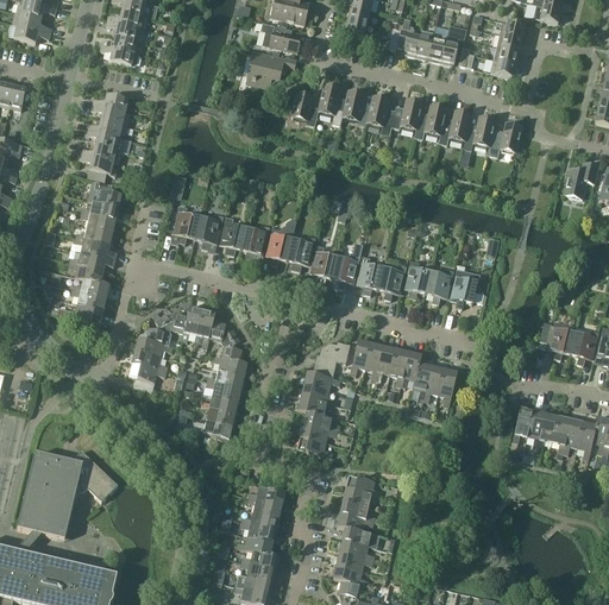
[(121,12),(149,18),(152,5),(131,0),(111,0),(111,1),(123,5),(121,12)]
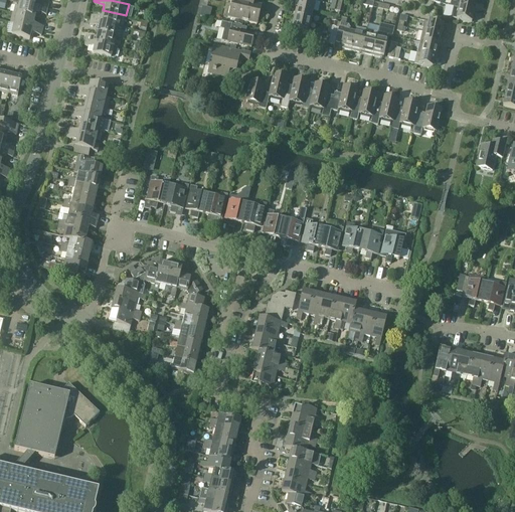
[(256,22),(261,4),(252,2),(252,0),(231,0),(228,15),(235,17),(234,21),(242,23),(243,19),(256,22)]
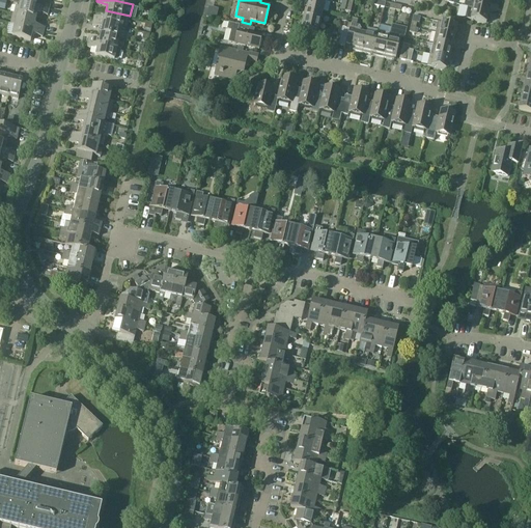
[(306,0),(306,2),(308,2),(307,6),(323,9),(326,0),(306,0)]
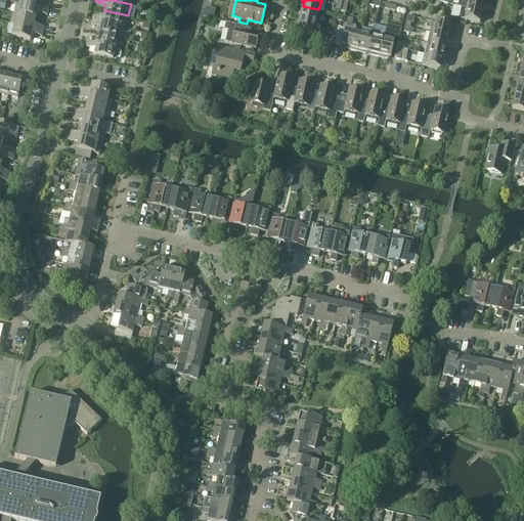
[(465,0),(464,5),(482,9),(484,0),(465,0)]
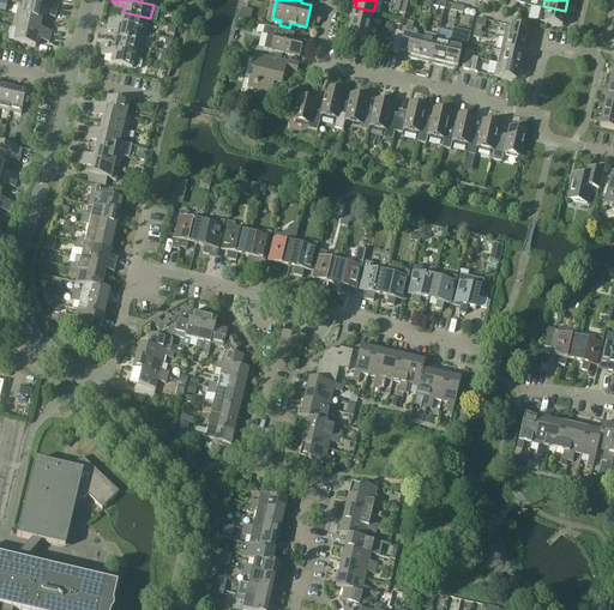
[(17,13),(41,19),(43,12),(55,14),(56,8),(23,1),(22,5),(19,5),(17,13)]
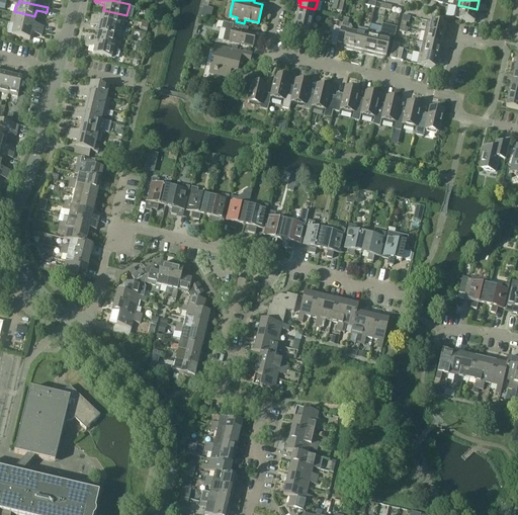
[(202,12),(211,15),(214,5),(204,2),(202,12)]
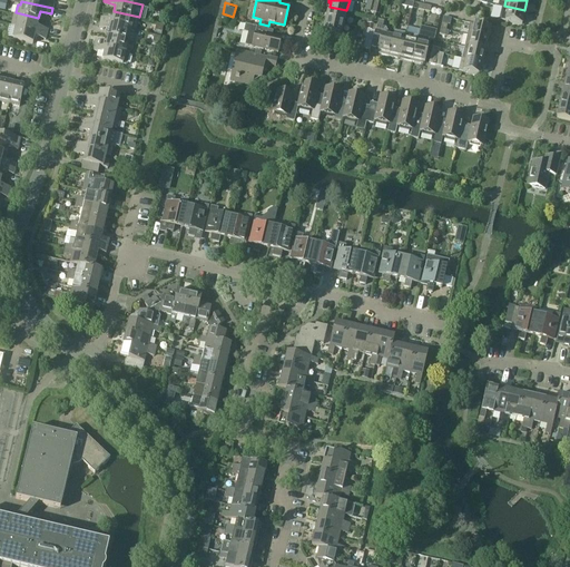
[(501,18),(522,22),(524,10),(504,6),(501,18)]
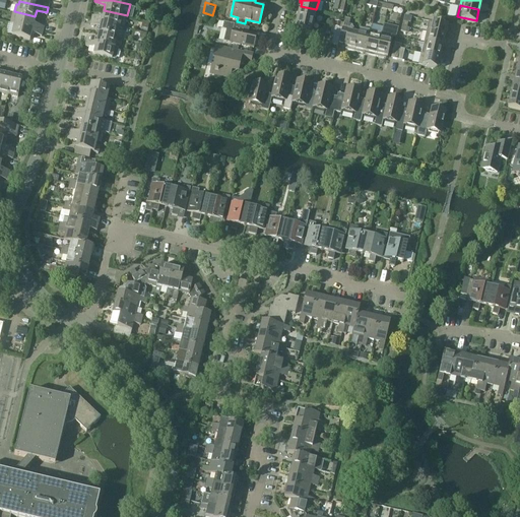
[(316,9),(301,6),(300,8),(299,8),(297,15),(314,20),(316,9)]
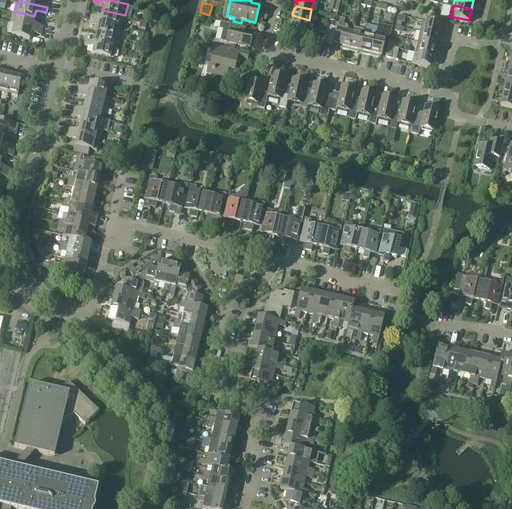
[(90,17),(123,25),(125,15),(102,10),(101,15),(91,13),(90,17)]
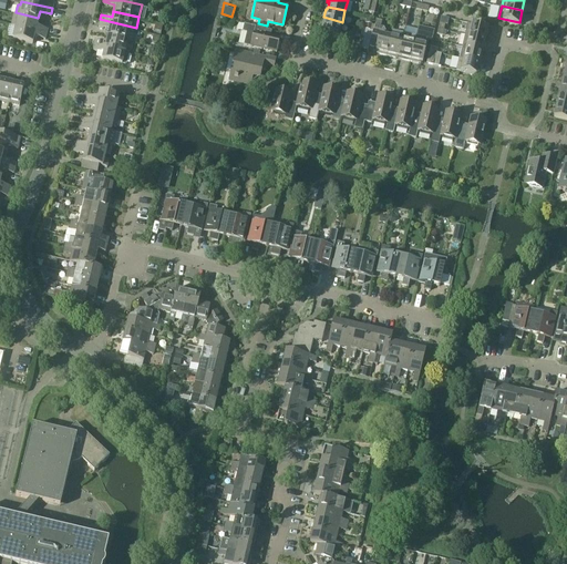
[(11,23),(16,24),(47,32),(48,27),(37,23),(38,18),(16,12),(14,12),(11,23)]
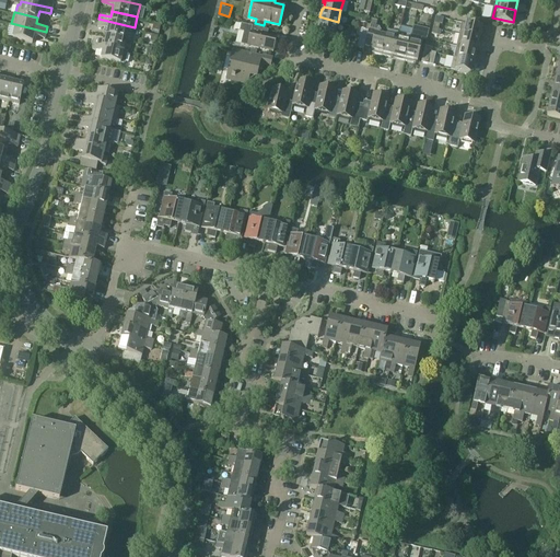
[(326,37),(340,42),(342,35),(335,33),(338,22),(319,16),(317,25),(319,25),(318,28),(327,31),(326,37)]
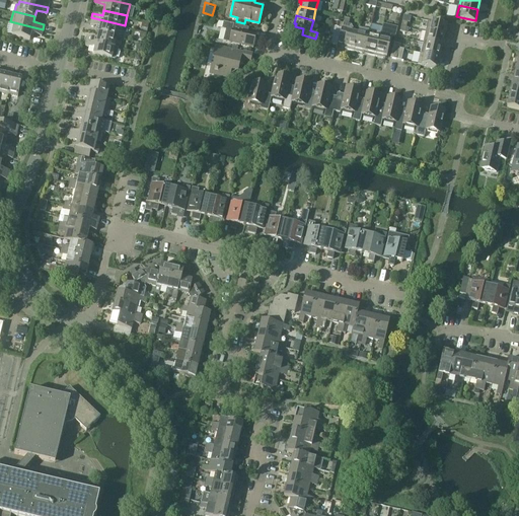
[(125,25),(91,17),(90,22),(100,25),(98,30),(117,35),(122,37),(125,25)]
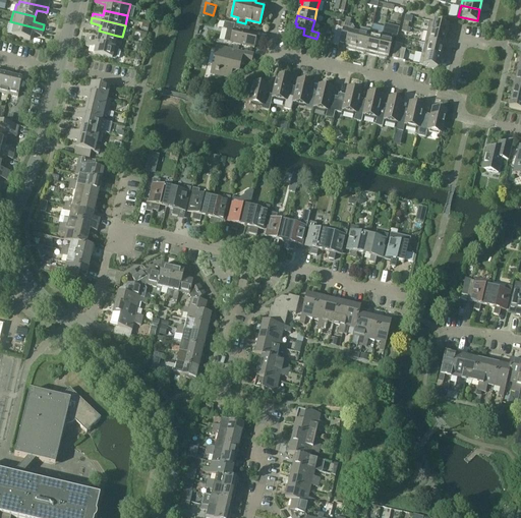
[(449,23),(429,19),(427,30),(446,35),(449,23)]
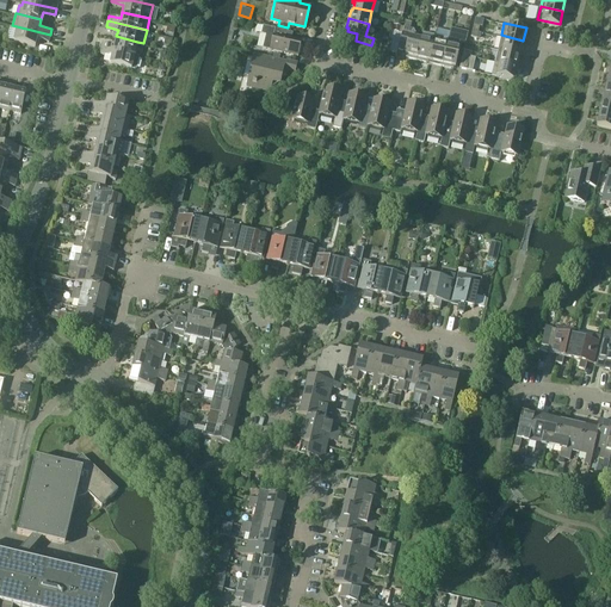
[(264,45),(270,47),(297,54),(301,41),(288,37),(290,30),(264,24),(261,31),(267,33),(264,45)]
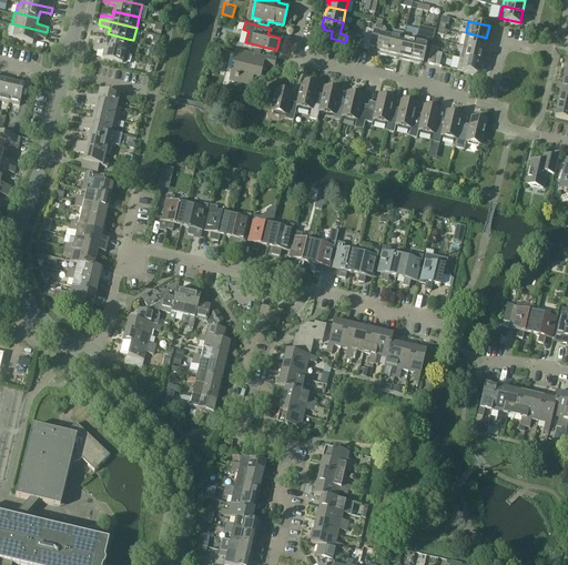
[(369,43),(376,44),(375,49),(379,50),(378,52),(387,54),(393,32),(392,31),(391,31),(389,31),(387,30),(387,29),(386,28),(385,26),(375,23),(374,29),(373,29),(369,43)]
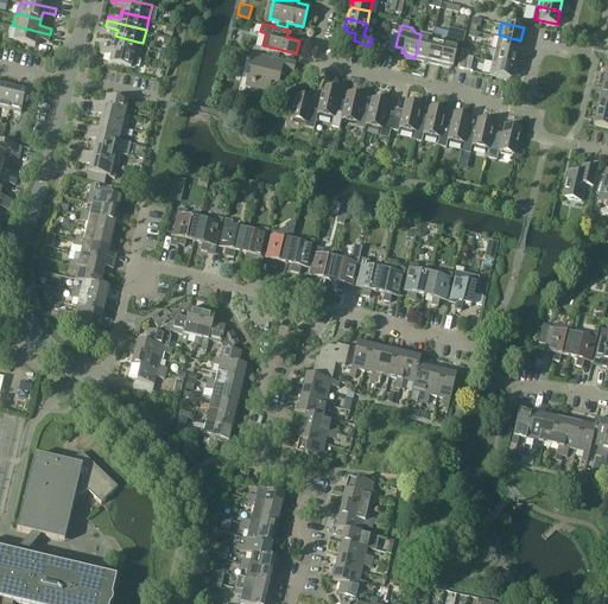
[(13,39),(35,44),(37,37),(48,40),(50,35),(17,26),(13,39)]
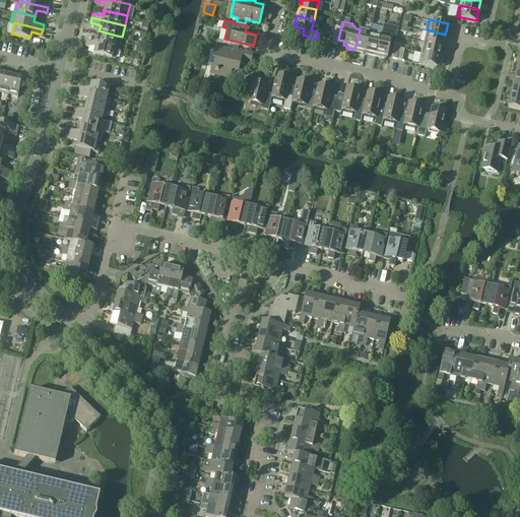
[(365,54),(371,28),(360,26),(360,29),(354,50),(363,51),(362,53),(365,54)]
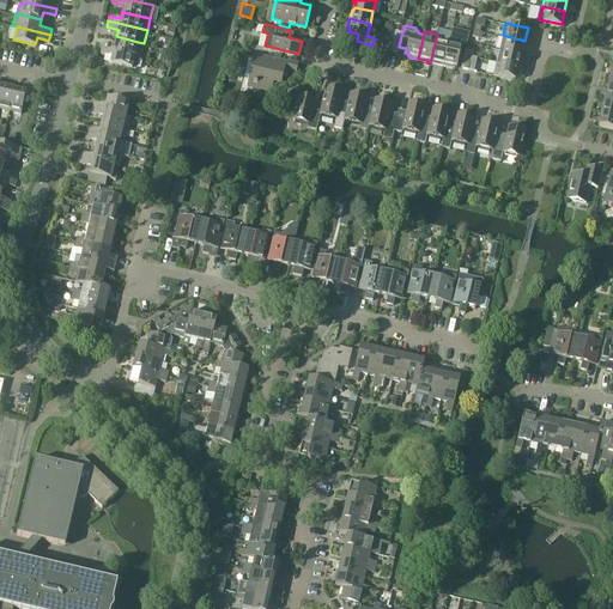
[(443,65),(450,37),(437,34),(430,64),(434,65),(434,62),(443,65)]
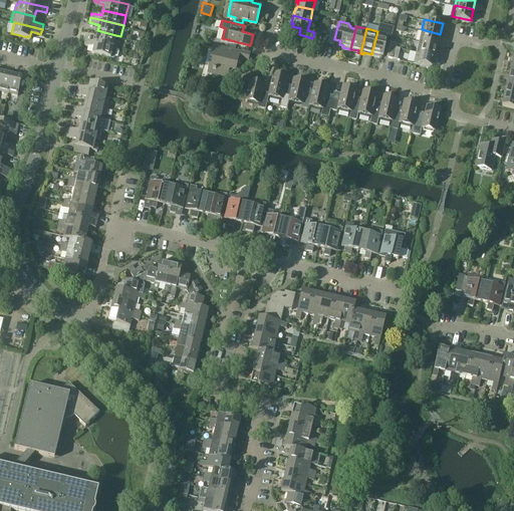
[(440,34),(422,29),(419,40),(438,44),(440,34)]
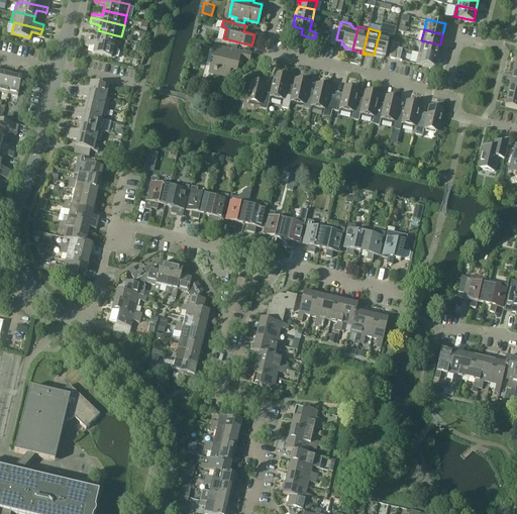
[(113,45),(116,35),(98,30),(97,36),(87,34),(86,39),(113,45)]
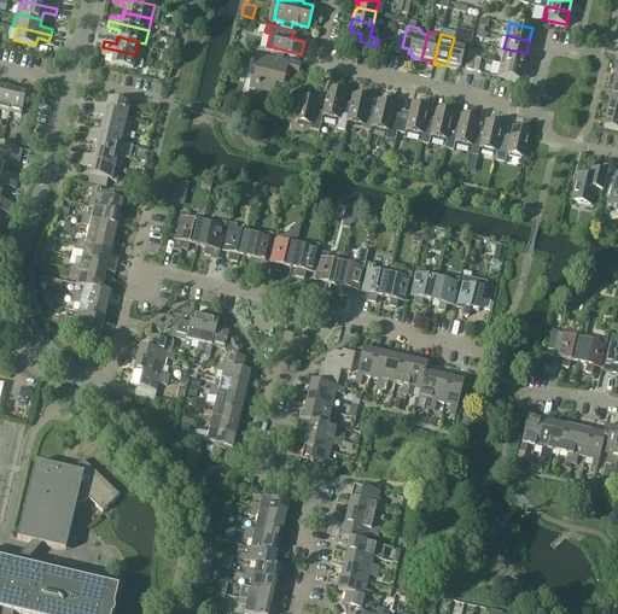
[(454,37),(447,65),(455,66),(456,64),(460,65),(466,40),(454,37)]
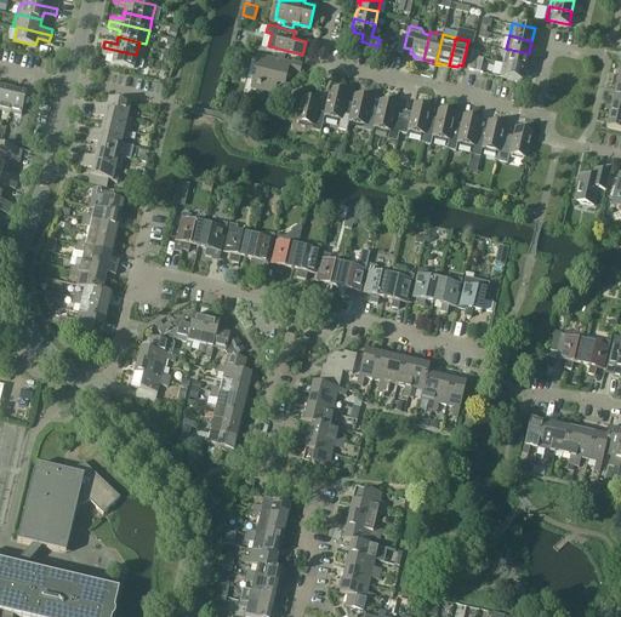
[(142,56),(136,55),(103,47),(102,52),(113,56),(112,63),(137,69),(138,68),(142,56)]
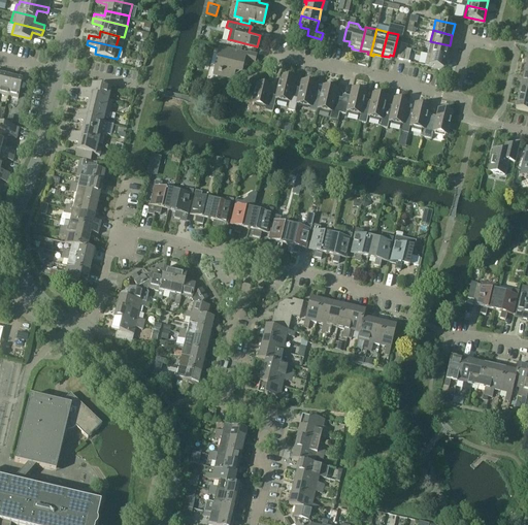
[(450,45),(430,41),(428,53),(447,57),(450,45)]
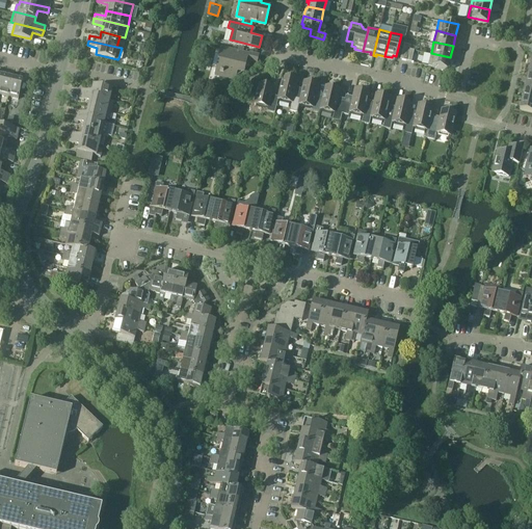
[(215,53),(212,63),(217,64),(216,69),(227,72),(225,75),(232,77),(243,71),(246,58),(256,61),(258,53),(243,50),(238,49),(222,45),(220,54),(215,53)]
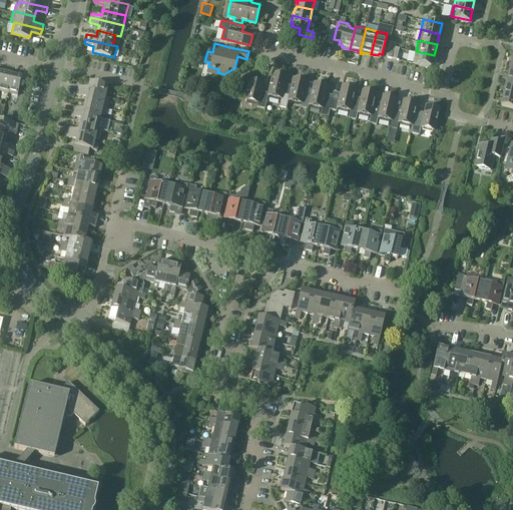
[(386,55),(392,56),(397,57),(399,46),(395,46),(389,44),(386,55)]
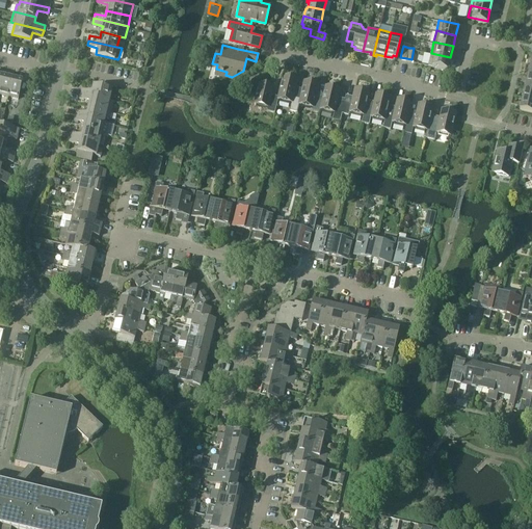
[(428,63),(448,69),(450,57),(431,53),(428,63)]
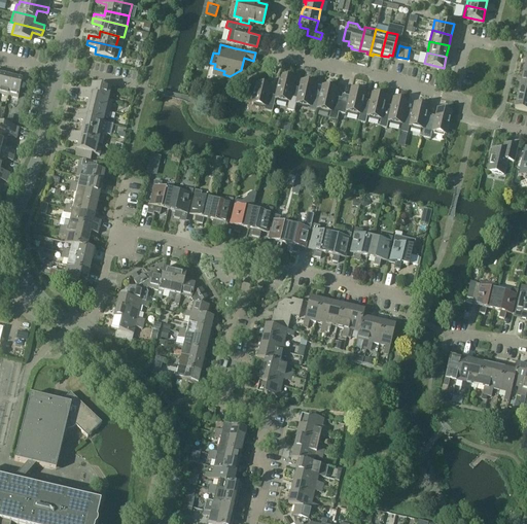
[(0,91),(8,94),(12,75),(3,73),(0,86),(0,91)]
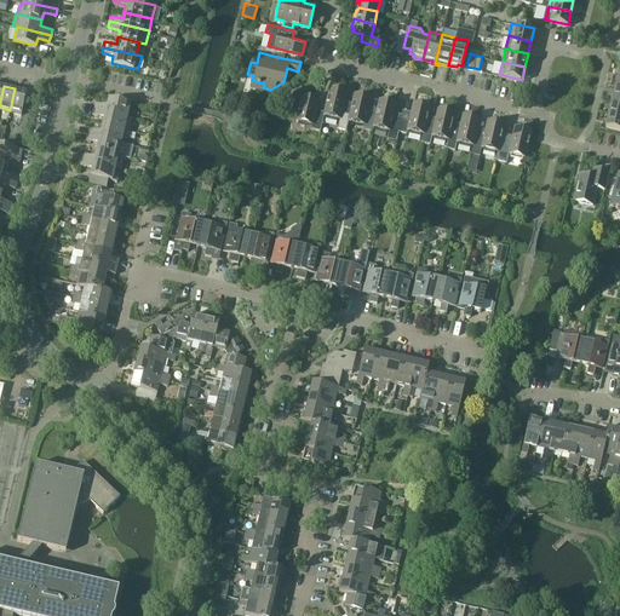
[(346,128),(348,124),(349,120),(348,120),(351,104),(344,102),(346,91),(329,86),(323,113),(323,114),(339,117),(338,126),(346,128)]
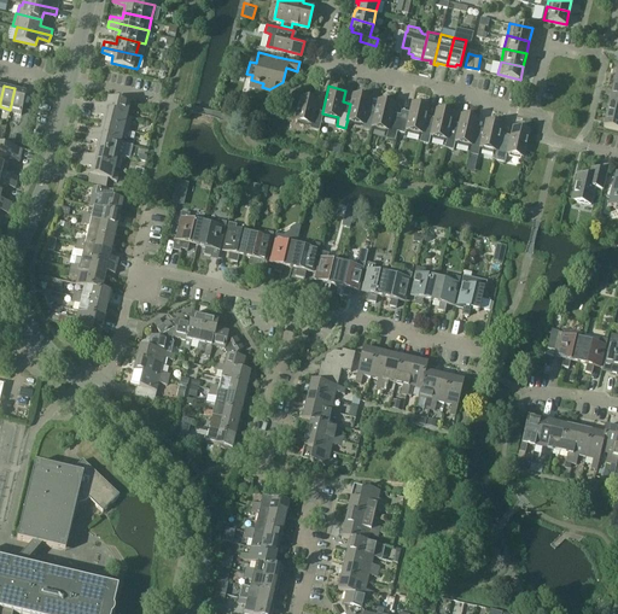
[(22,112),(27,91),(15,88),(10,110),(22,112)]
